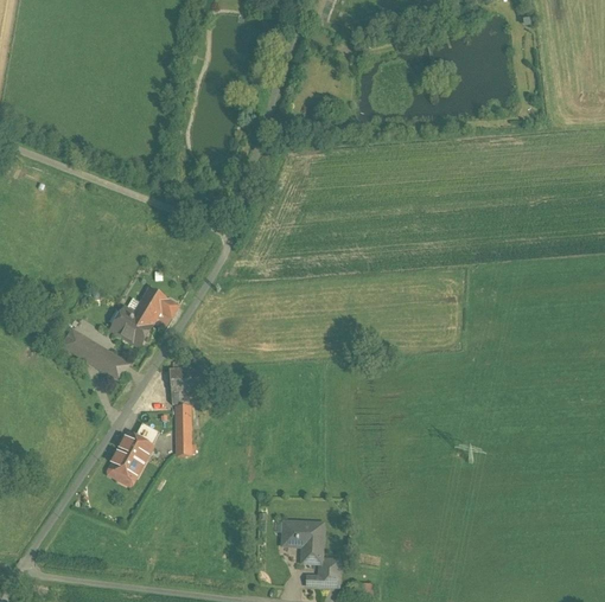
[(170,300),(148,288),(132,313),(122,307),(108,331),(140,350),(170,300)]
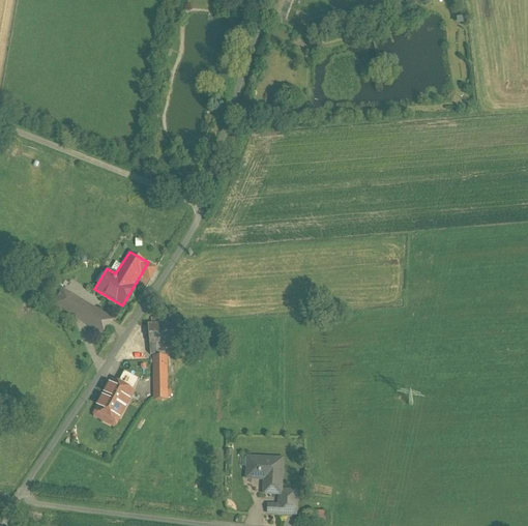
[(113,316),(64,287),(54,303),(104,332),(113,316)]
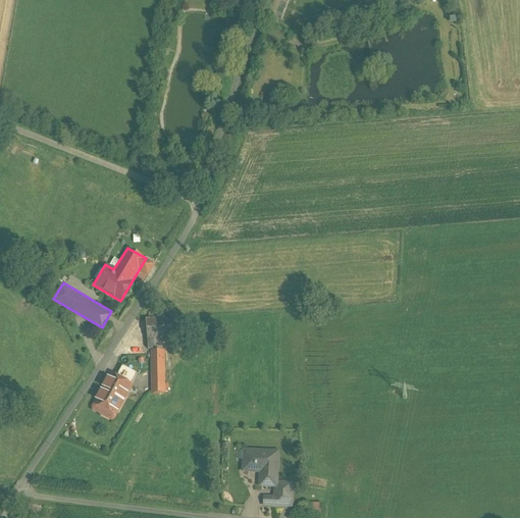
[(178,317),(145,319),(148,347),(180,346),(178,317)]
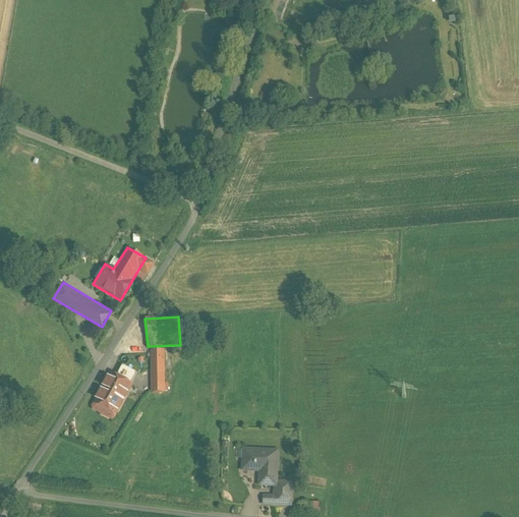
[(162,347),(148,348),(151,389),(165,388),(162,347)]
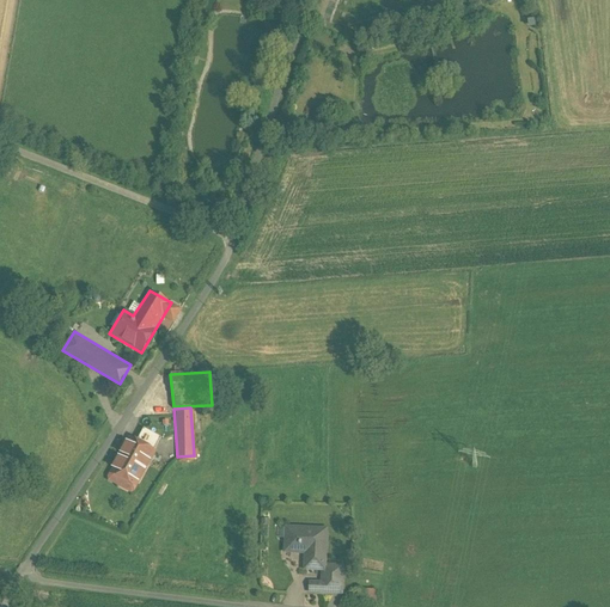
[(156,448),(129,434),(105,474),(134,491),(156,448)]
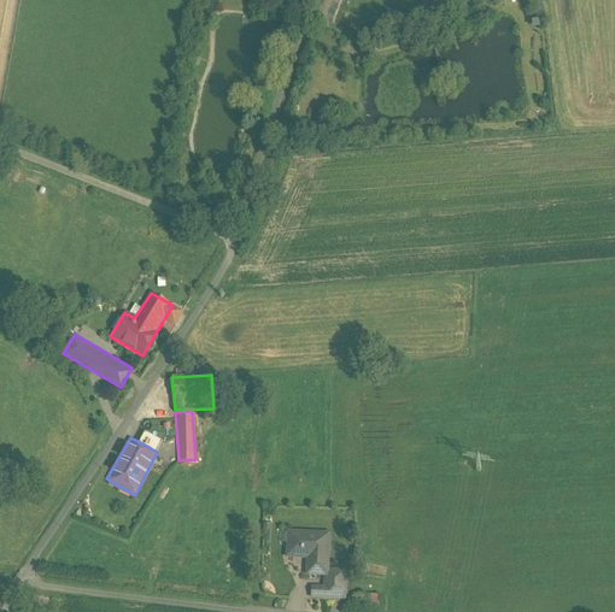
[(285,529),(285,555),(305,555),(305,575),(329,575),(329,529),(285,529)]
